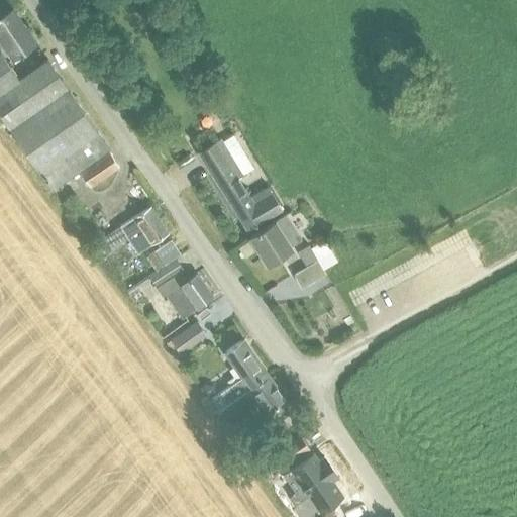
[(0,8),(0,40),(12,60),(37,42),(12,6),(2,13),(0,8)]
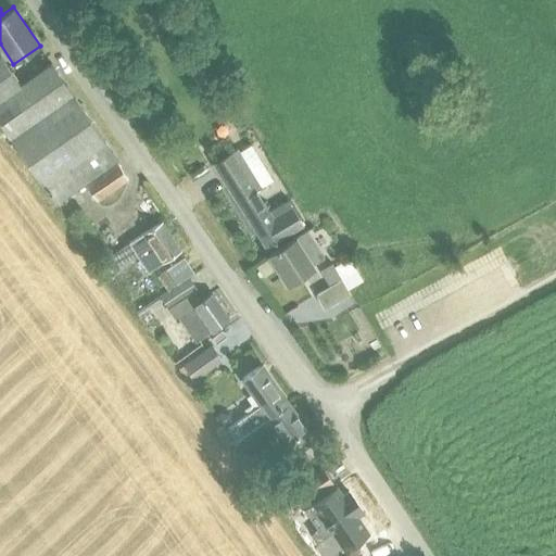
[(0,125),(54,204),(118,161),(51,63),(21,85),(0,54),(0,125)]
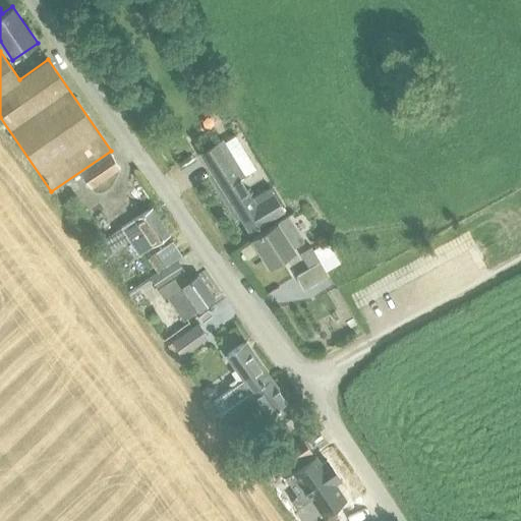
[(240,123),(228,130),(249,167),(262,160),(240,123)]
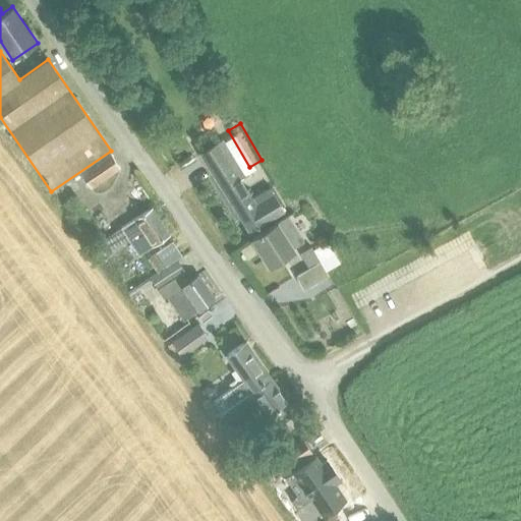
[(230,201),(249,232),(284,211),(270,187),(252,197),(239,178),(243,175),(221,139),(198,153),(230,201)]
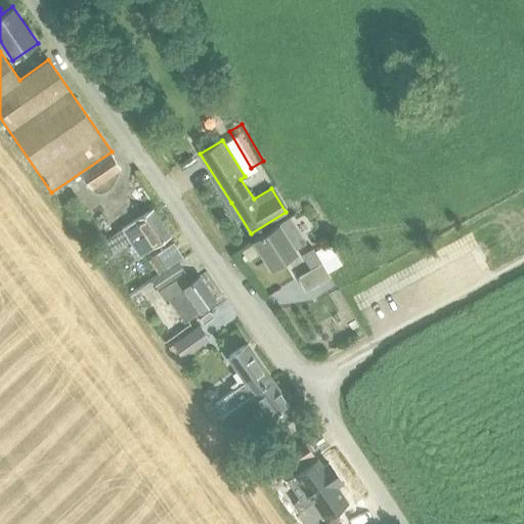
[(81,174),(91,188),(121,168),(112,154),(81,174)]
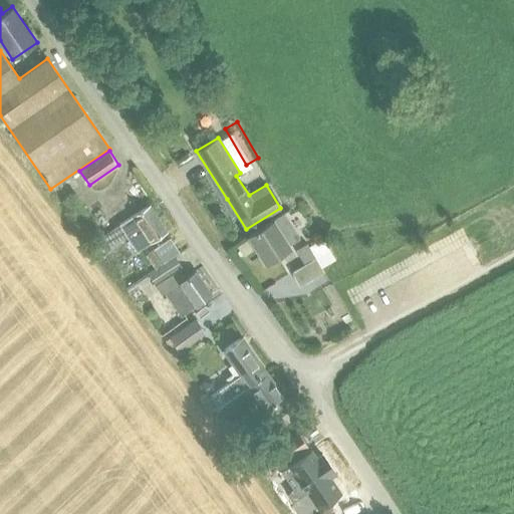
[(119,224),(100,236),(108,248),(129,236),(138,250),(168,231),(151,204),(119,224)]
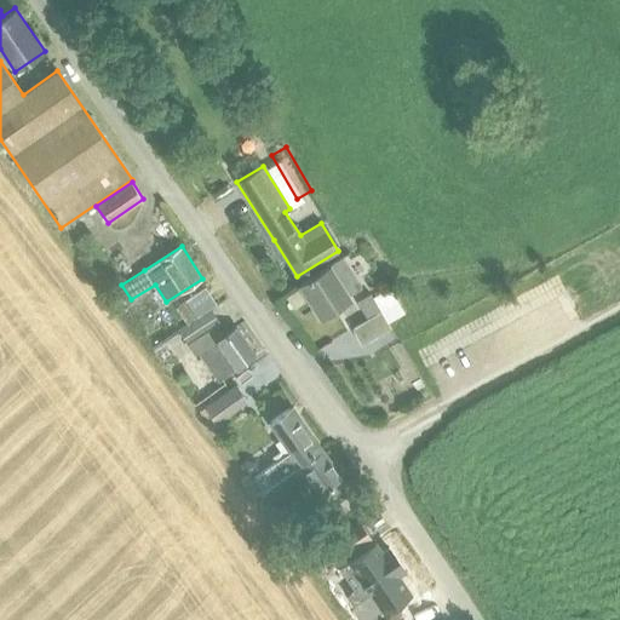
[(361,287),(342,257),(299,283),(322,317),(349,300),(346,297),(361,287)]
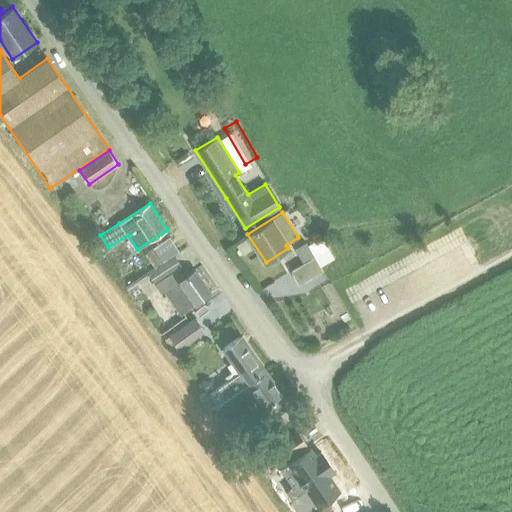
[(290,271),(298,285),(322,270),(306,242),(295,248),(303,263),(290,271)]
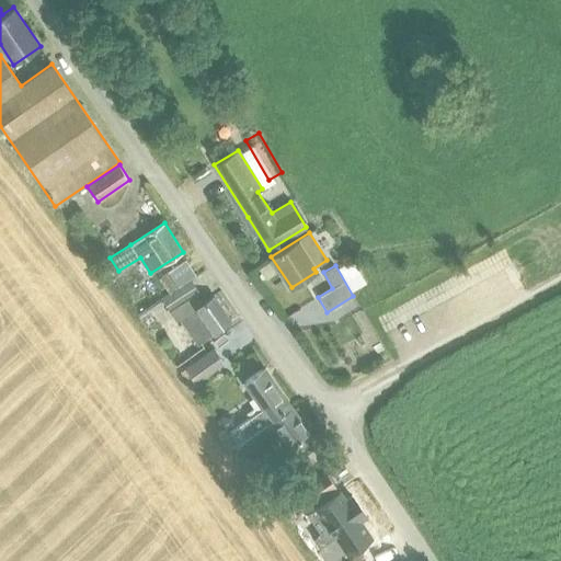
[(161,287),(167,296),(182,285),(176,276),(161,287)]
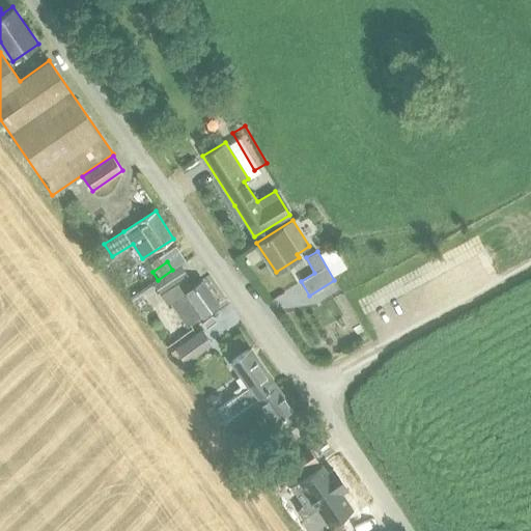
[(172,270),(158,280),(152,283),(161,296),(189,277),(180,266),(173,271),(172,270)]
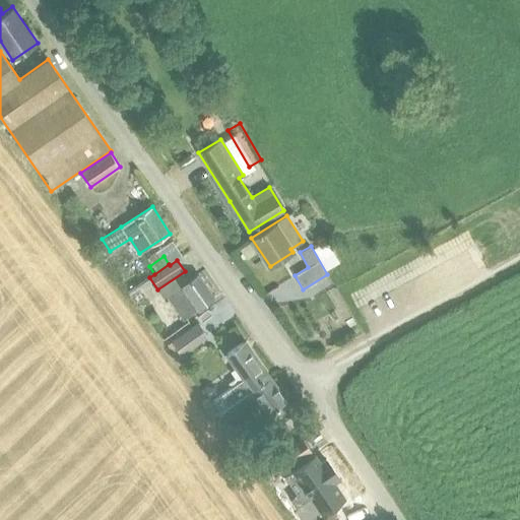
[(166,295),(183,319),(215,298),(198,273),(166,295)]
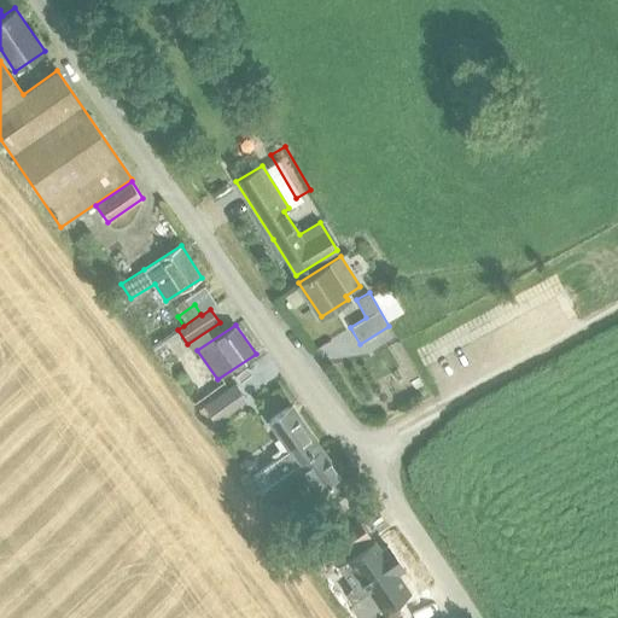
[(208,403),(219,419),(250,397),(239,380),(208,403)]
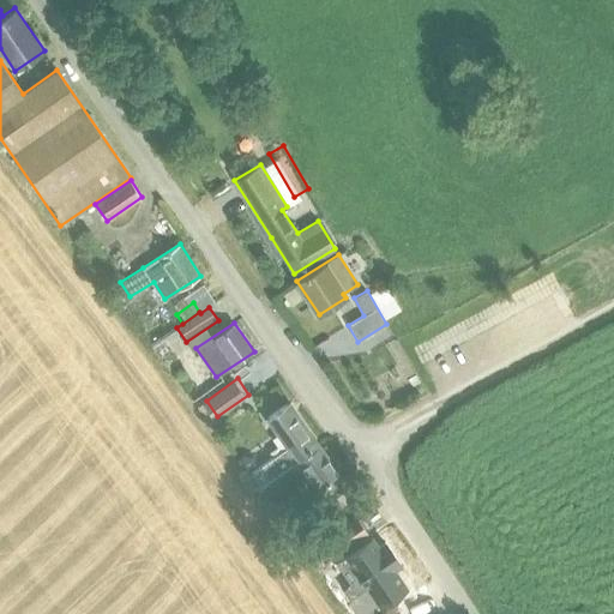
[(252,470),(260,483),(320,444),(292,401),(271,415),(290,444),(252,470)]
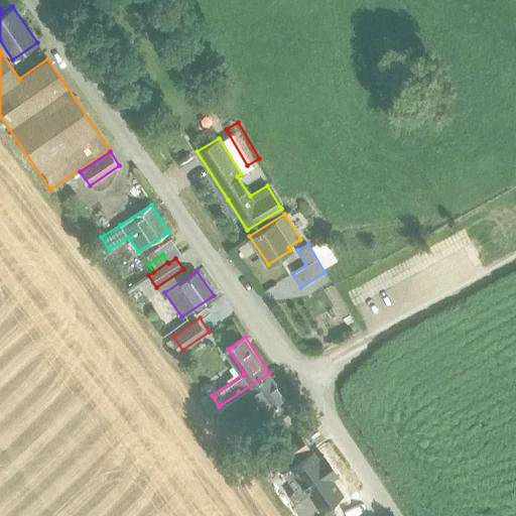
[(269,373),(219,406),(216,408),(224,419),(246,404),(262,427),(292,406),(269,373)]
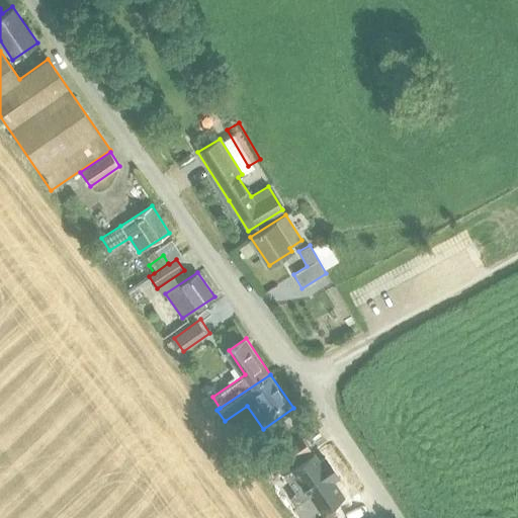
[(298,436),(272,454),(281,467),(308,449),(298,436)]
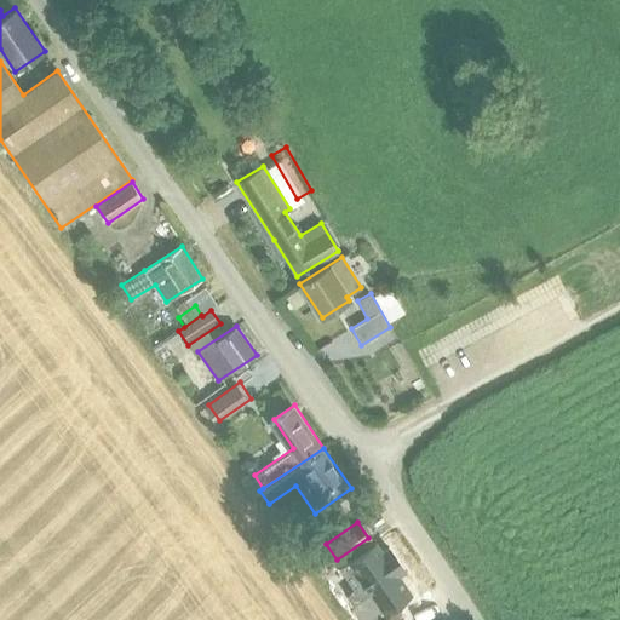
[(348,593),(354,604),(405,569),(390,547),(384,551),(377,541),(339,567),(355,589),(348,593)]
